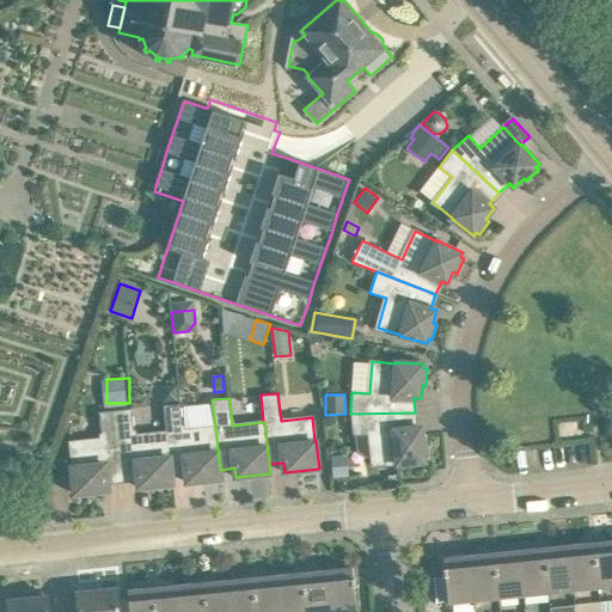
[(215,427),(184,430),(181,403),(164,405),(166,433),(167,433),(171,475),(172,475),(187,473),(187,482),(221,478),(221,470),(220,470),(215,427)]
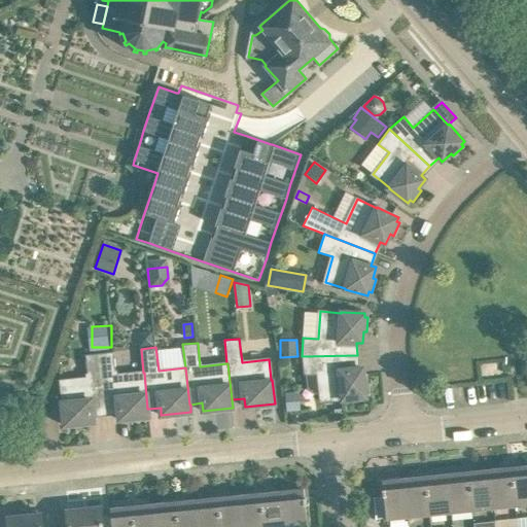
[(144,373),(143,373),(116,375),(114,351),(100,353),(106,413),(118,412),(119,419),(149,416),(148,409),(147,409),(144,373)]
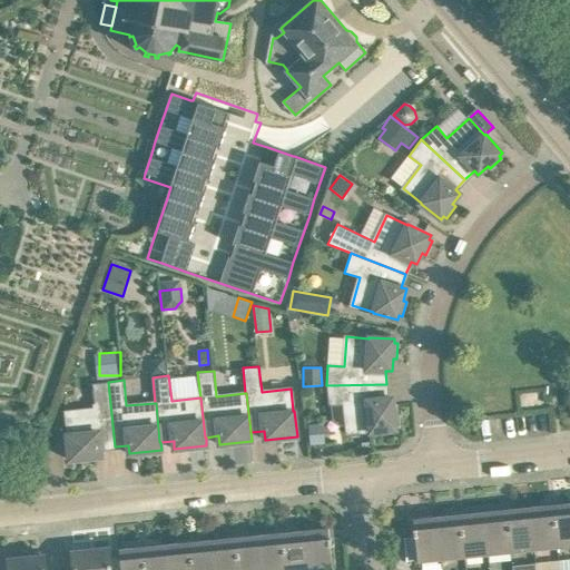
[(101,448),(115,446),(108,382),(92,383),(95,409),(66,412),(68,434),(67,434),(70,460),(102,457),(101,448)]
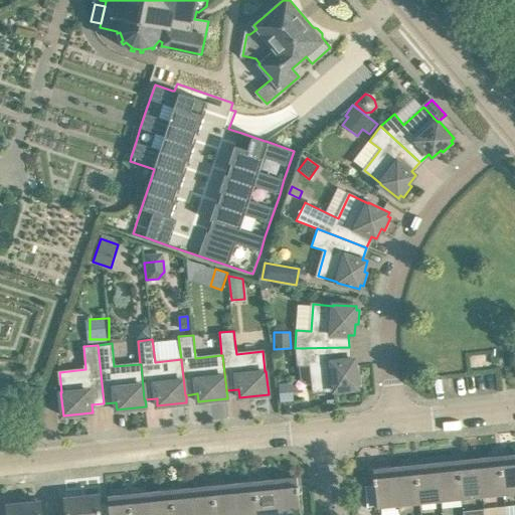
[(349,347),(295,348),(297,366),(312,365),(314,391),(335,389),(335,390),(357,388),(357,384),(361,383),(359,370),(356,370),(354,359),(349,359),(349,347)]
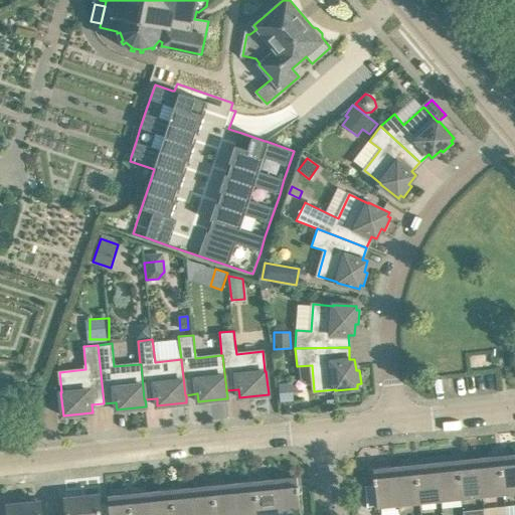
[(292,382),(278,383),(280,401),(294,400),(292,382)]
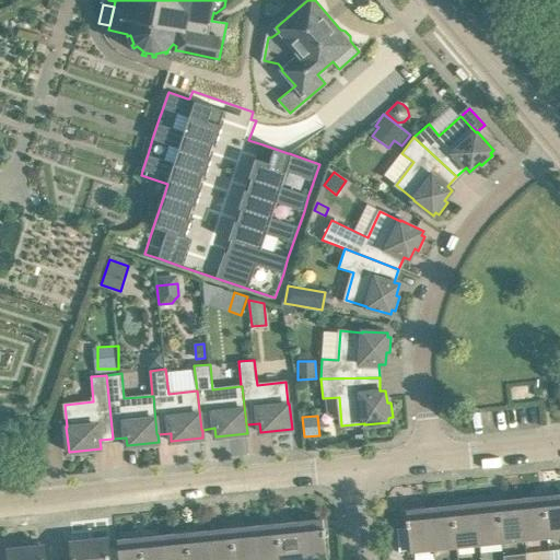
[(559,536),(559,493),(552,496),(551,492),(544,493),(548,537),(559,536)]
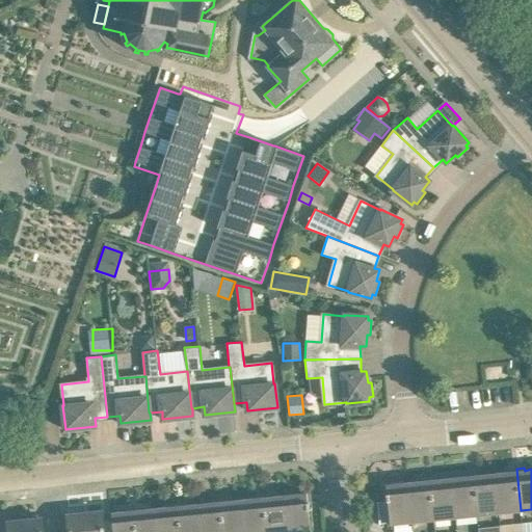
[(499,513),(521,510),(516,469),(507,470),(508,472),(495,474),(499,513)]
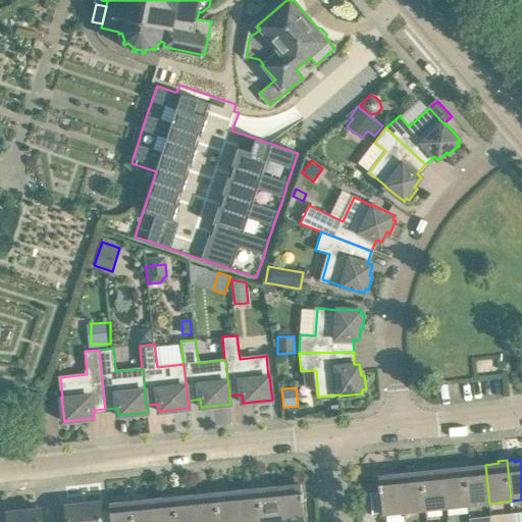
[(447,508),(468,506),(464,464),(456,465),(456,468),(442,469),(447,508)]
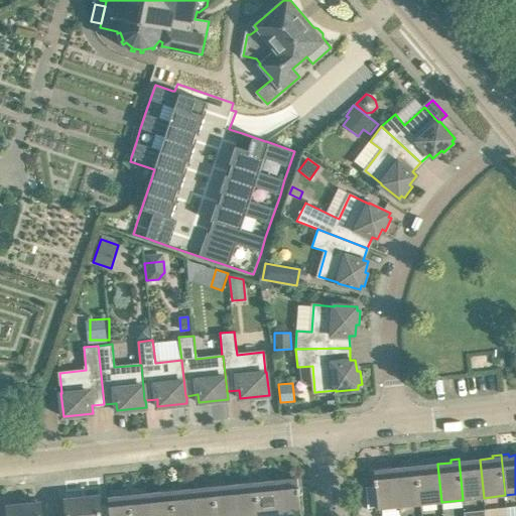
[(484,498),(480,460),(467,461),(467,459),(459,459),(463,500),(484,498)]
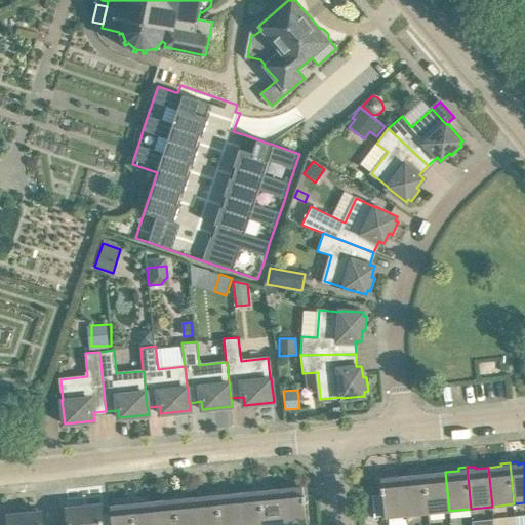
[(449,511),(445,472),(432,473),(432,471),(423,472),(429,513),(449,511)]
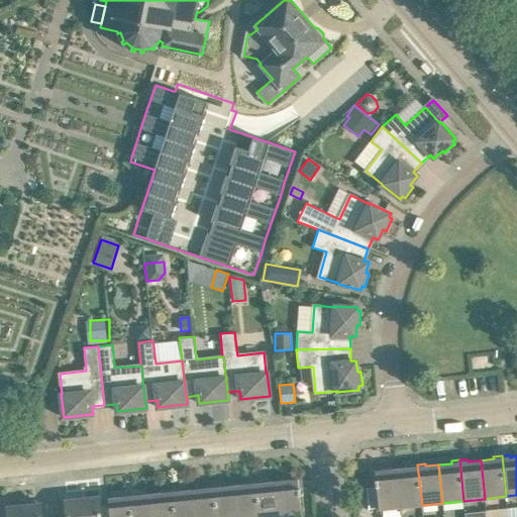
[(401,507),(422,505),(417,464),(409,466),(409,468),(397,469),(401,507)]
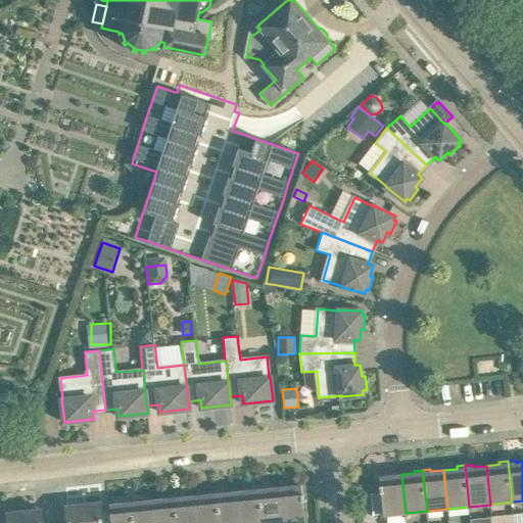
[(383,516),(406,513),(401,474),(376,477),(377,486),(379,485),(380,492),(381,492),(372,493),(371,493),(373,515),(375,515),(374,514),(383,513),(383,516)]
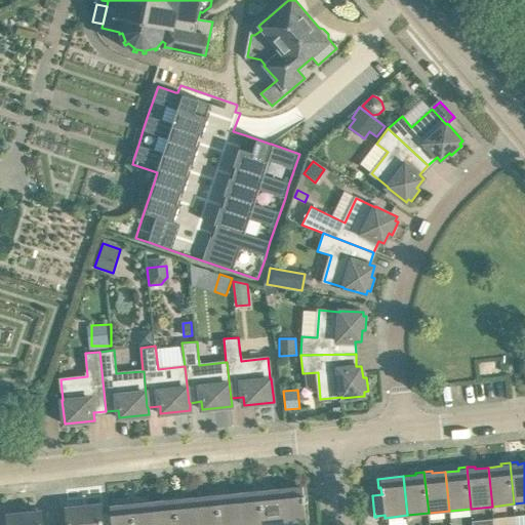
[(282,488),(285,524),(307,524),(304,495),(307,495),(306,486),(282,488)]
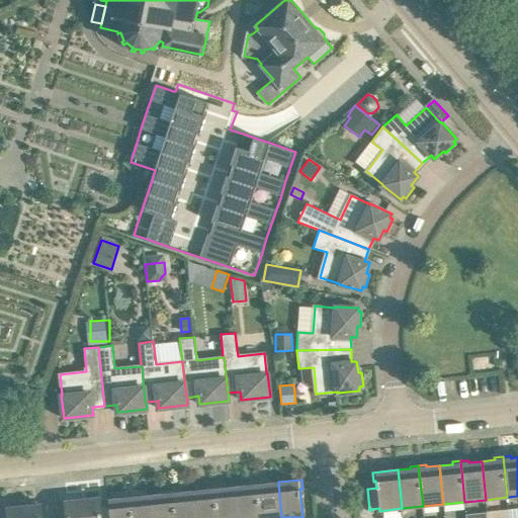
[(239,517),(259,517),(256,482),(248,483),(248,486),(236,487),(239,517)]
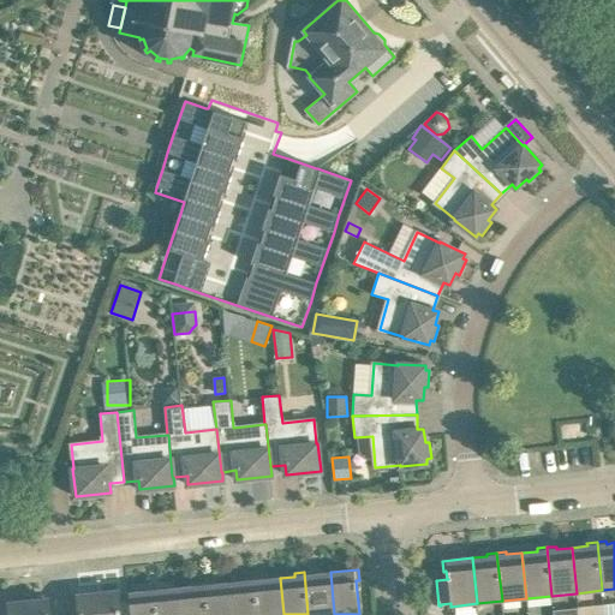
[(334,614),(330,572),(314,574),(314,572),(304,572),(308,614),(334,614)]
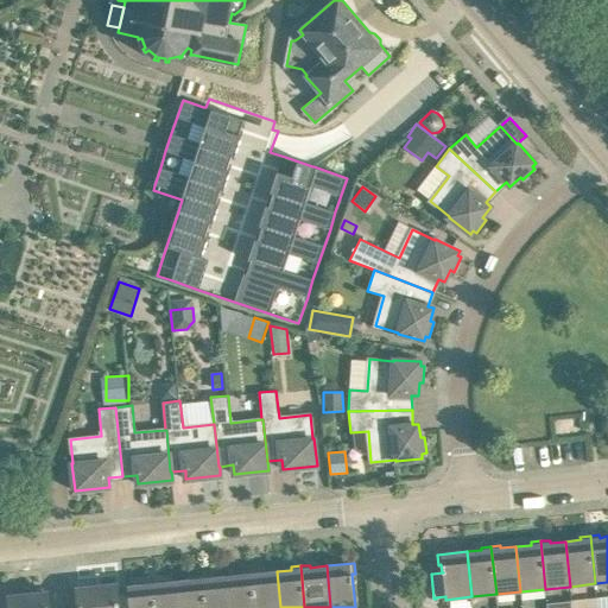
[(230,607),(254,607),(252,570),(241,571),(242,575),(227,576),(230,607)]
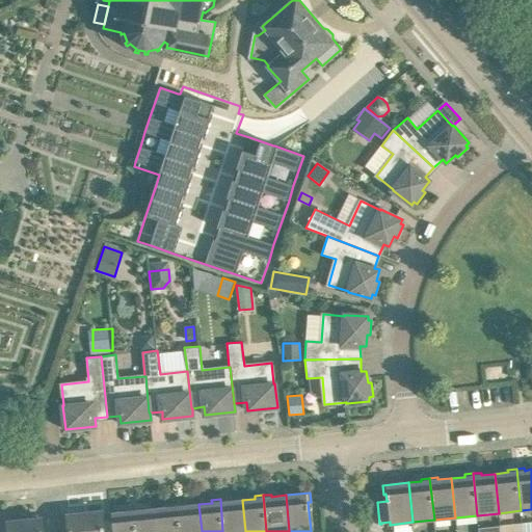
[(245,531),(242,500),(228,501),(228,499),(220,499),(222,531),(245,531)]
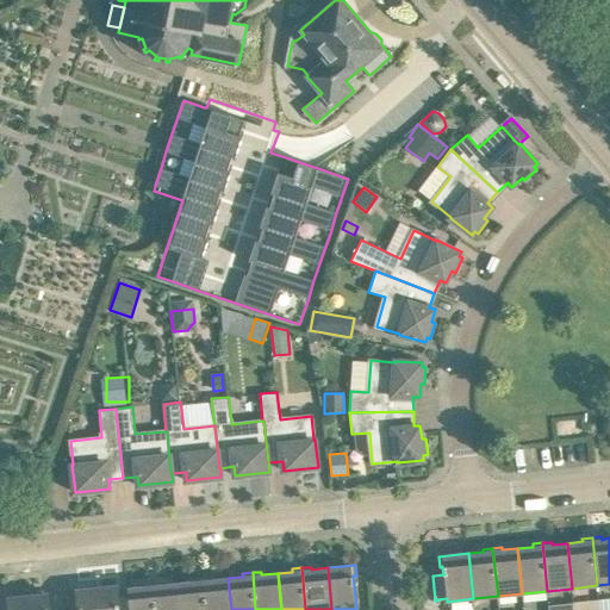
[(231,609),(228,578),(212,579),(212,577),(203,578),(205,609),(231,609)]
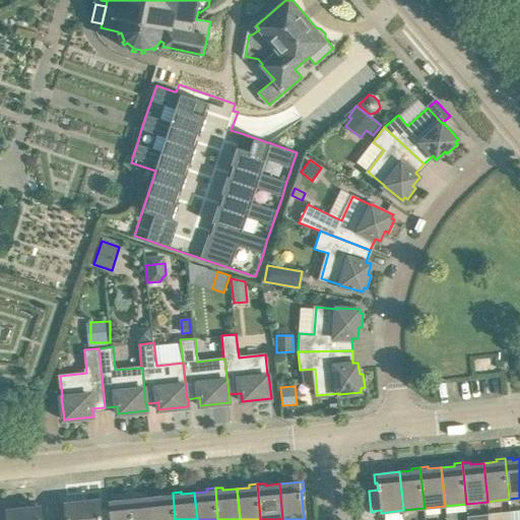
[(153,519),(175,519),(173,493),(165,493),(165,496),(152,497),(153,519)]
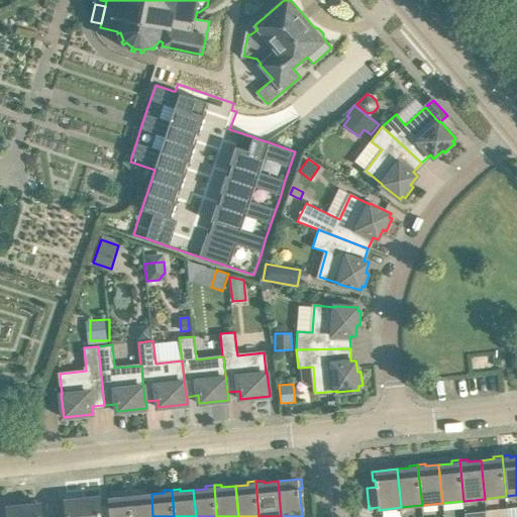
[(152,516),(151,494),(137,495),(137,493),(128,494),(130,516),(152,516)]
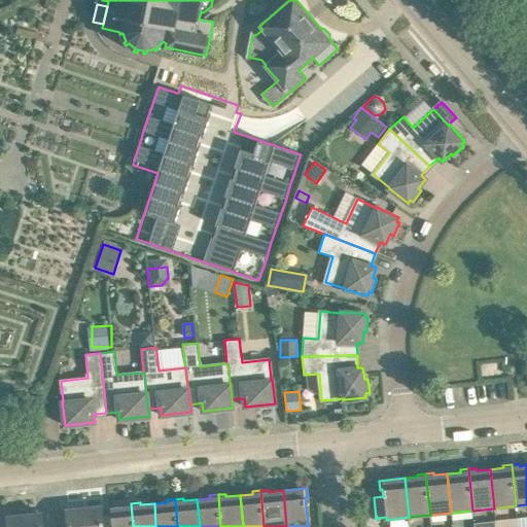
[(112,526),(133,526),(131,503),(124,504),(124,506),(110,507),(112,526)]
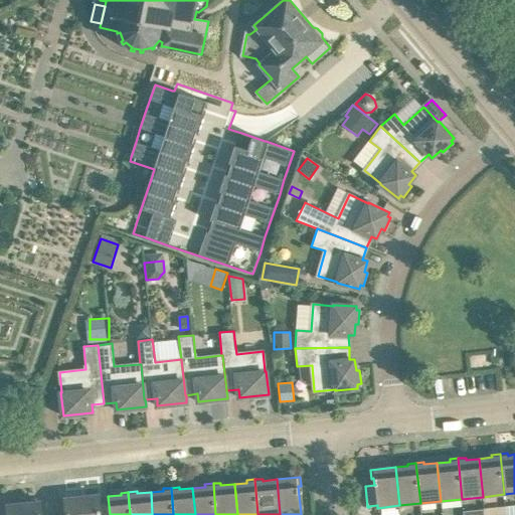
[(66,498),(65,498),(66,514),(100,514),(100,503),(99,495),(98,495),(98,496),(66,499),(66,498)]
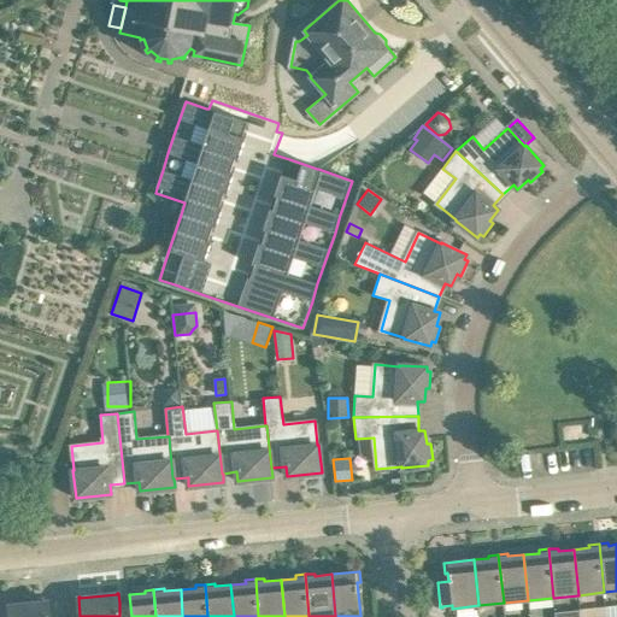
[(50,616),(48,601),(45,601),(45,597),(28,598),(29,603),(9,605),(10,616),(50,616)]
